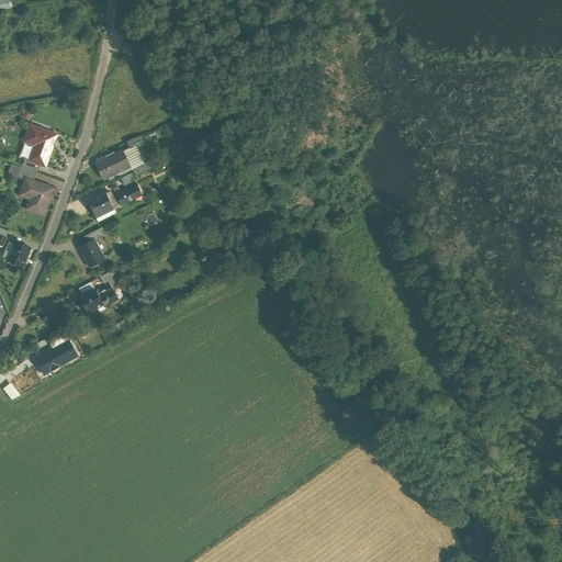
[(57,135),(31,125),(25,142),(35,146),(30,161),(41,165),(46,167),(57,135)]
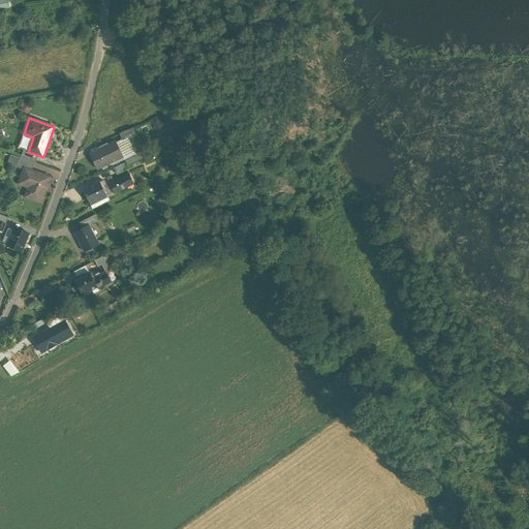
[(132,128),(119,134),(122,141),(135,135),(132,128)]
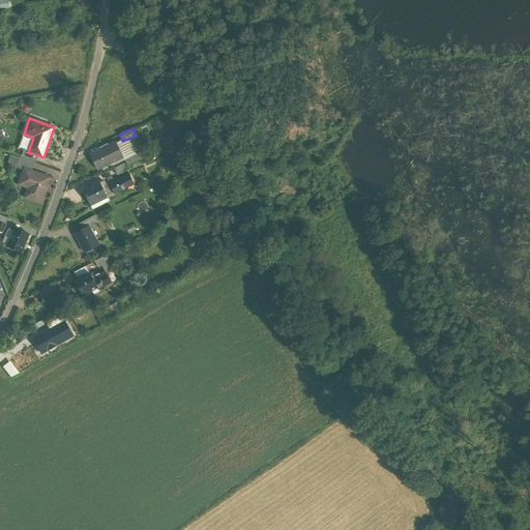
[(117,143),(101,150),(90,155),(97,170),(123,157),(117,143)]
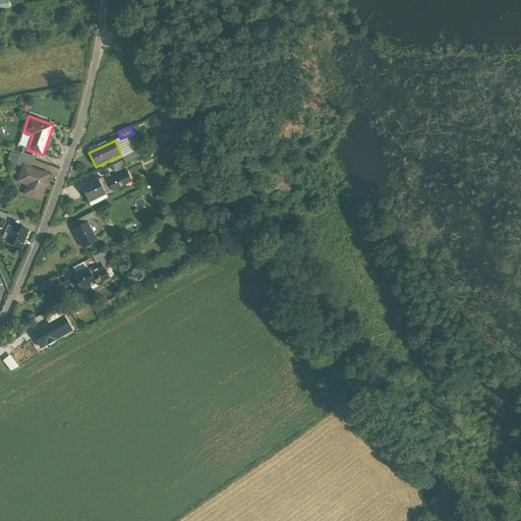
[(27,150),(23,148),(20,154),(36,159),(38,153),(27,150)]
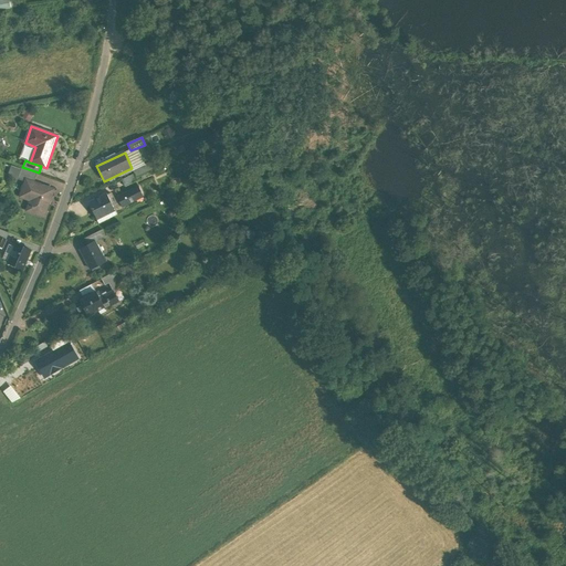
[(152,161),(133,170),(136,177),(154,169),(152,161)]
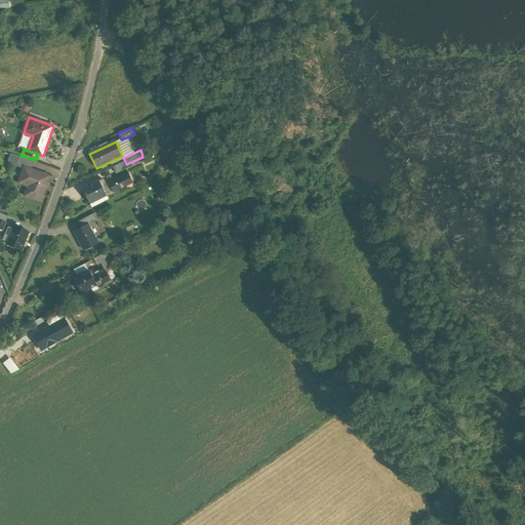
[(35,161),(21,156),(17,164),(25,167),(32,169),(35,161)]
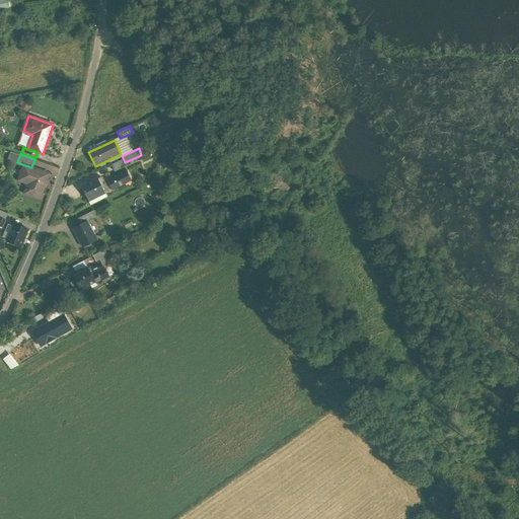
[(122,159),(112,164),(115,171),(126,166),(122,159)]
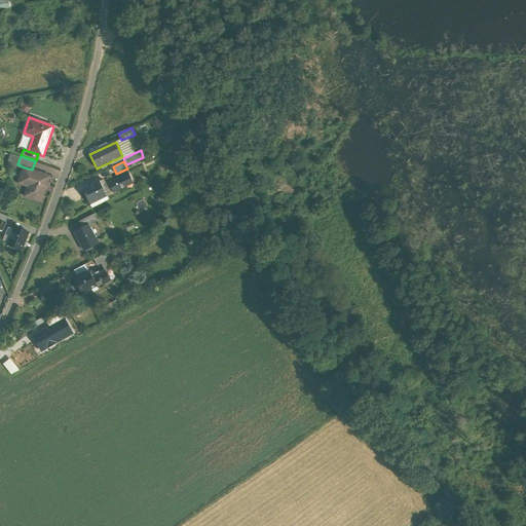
[(32,170),(25,167),(19,183),(31,187),(28,197),(41,201),(49,177),(32,170)]
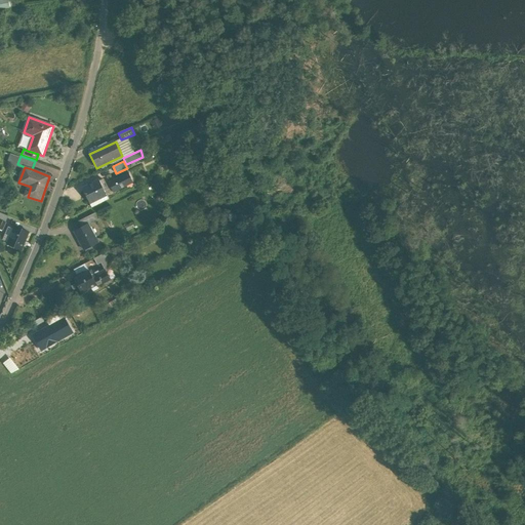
[(129,174),(109,184),(113,192),(133,183),(129,174)]
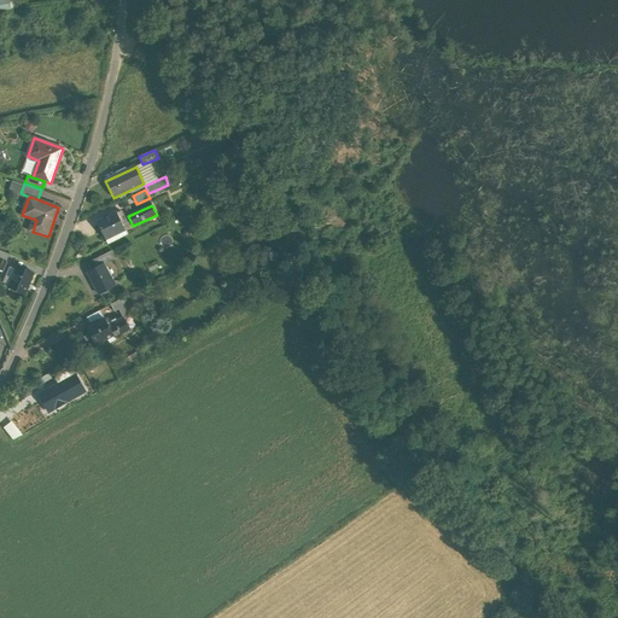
[(117,213),(97,222),(105,240),(126,229),(122,221),(126,220),(122,211),(117,214),(117,213)]
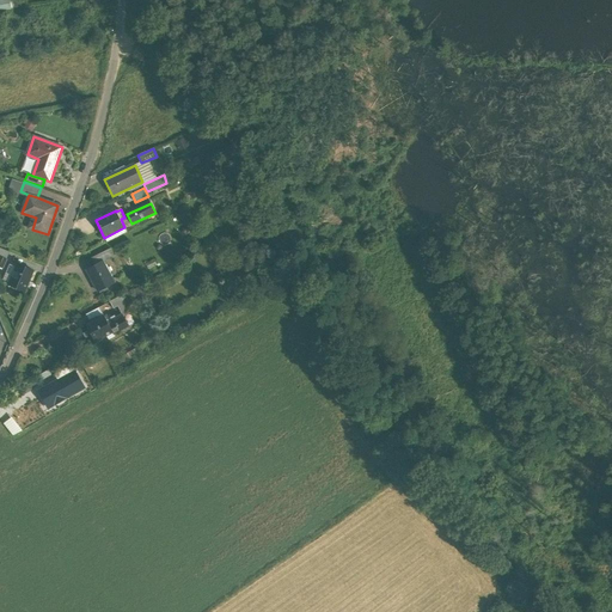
[(110,249),(91,258),(95,265),(103,262),(114,257),(110,249)]
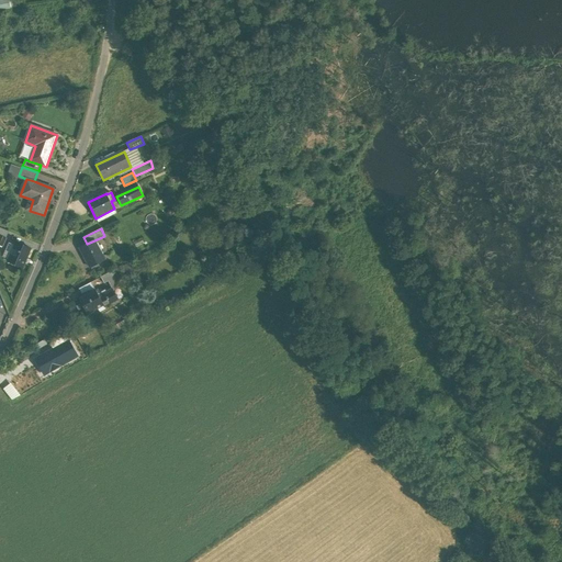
[(94,240),(87,244),(79,248),(90,268),(105,260),(94,240)]
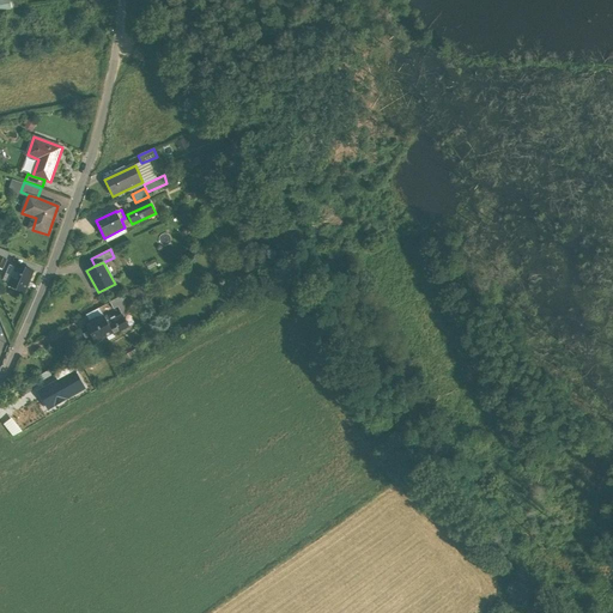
[(34,272),(18,265),(8,286),(24,292),(34,272)]
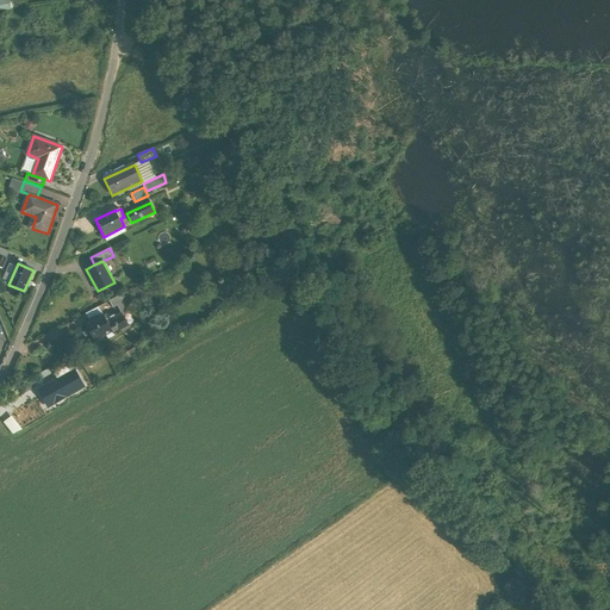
[(120,296),(110,302),(113,307),(117,305),(124,302),(120,296)]
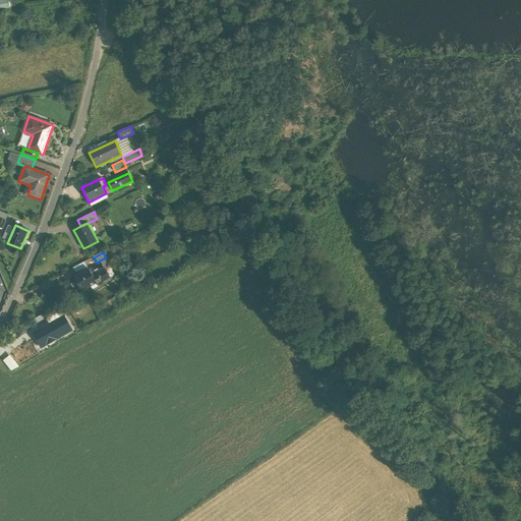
[(89,269),(73,277),(81,291),(96,283),(97,283),(93,276),(89,269)]
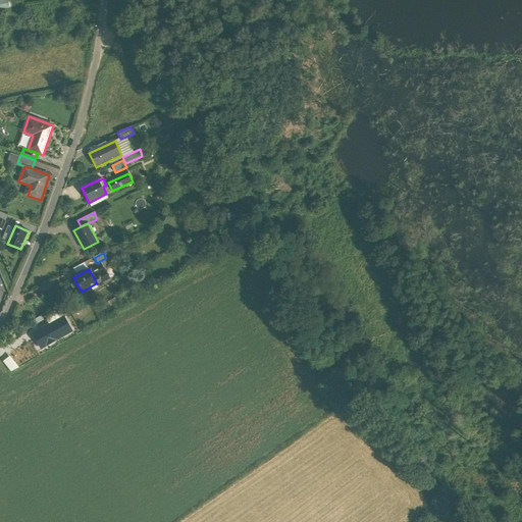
[(105,269),(93,276),(97,283),(96,283),(97,285),(110,278),(105,269)]
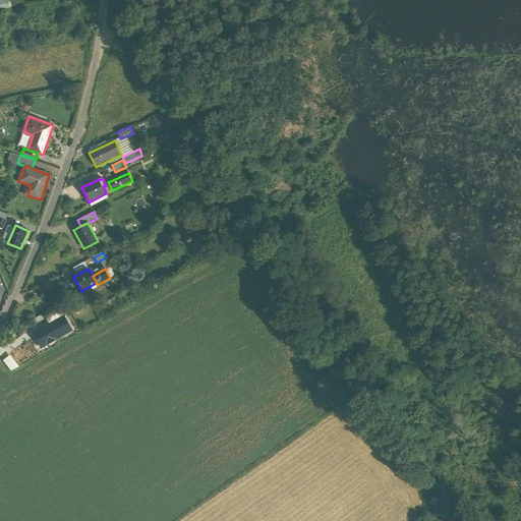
[(63,316),(34,333),(42,347),(71,330),(63,316)]
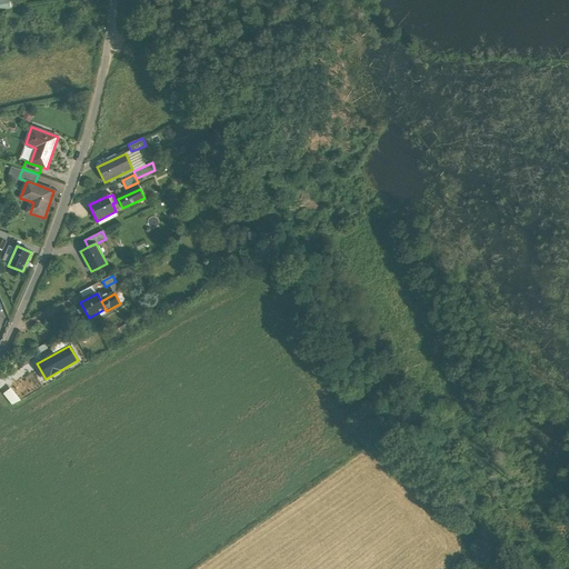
[(12,405),(21,398),(13,388),(5,393),(12,405)]
